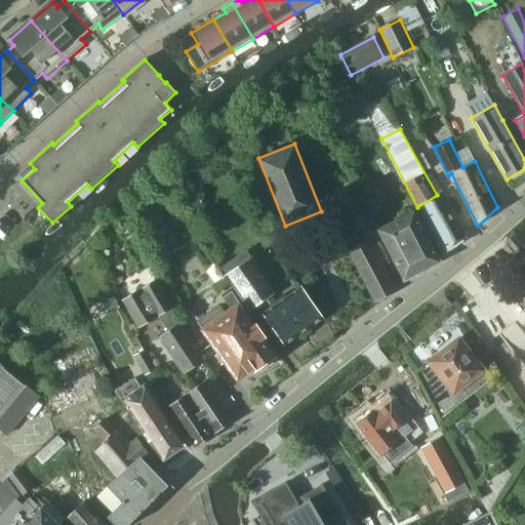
[(438,195),(417,207),(442,256),(468,238),(442,192),(438,195)]
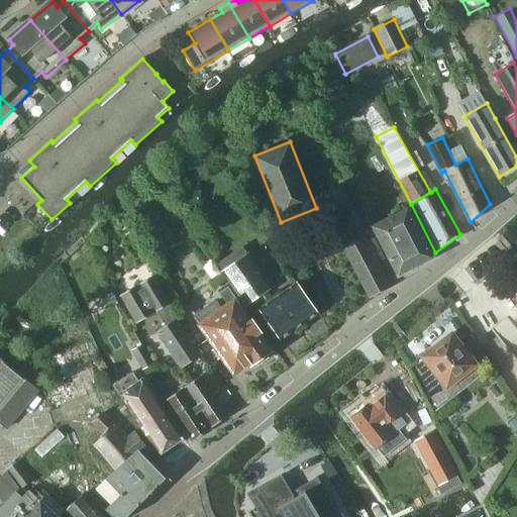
[(398,278),(417,268),(434,259),(408,208),(372,226),(398,278)]
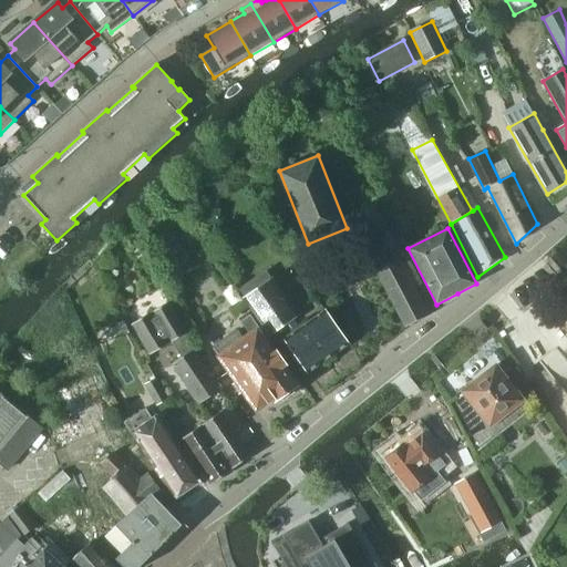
[(378,271),(385,288),(405,328),(429,316),(415,288),(421,285),(410,261),(403,265),(401,259),(378,271)]
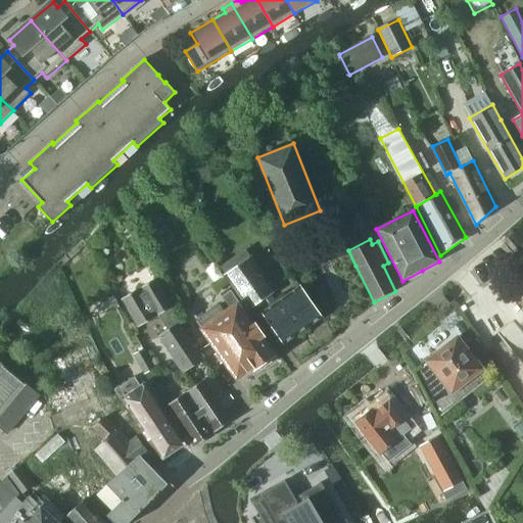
[(252,255),(225,274),(249,310),(257,304),(274,293),(277,291),(252,255)]
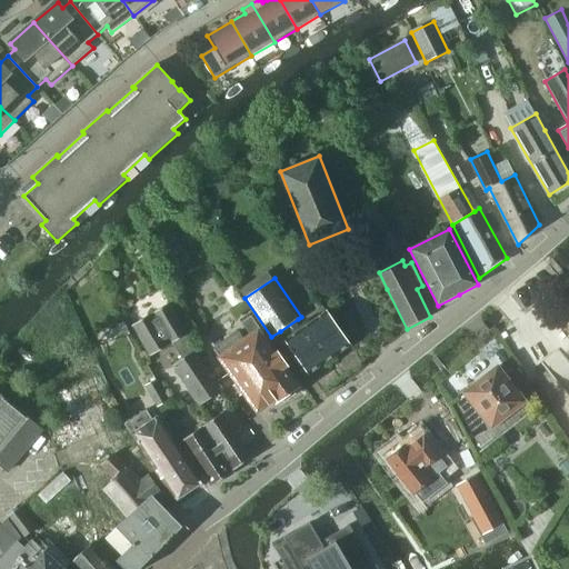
[(197,349),(187,333),(188,332),(169,302),(131,326),(150,356),(172,342),(182,359),(172,365),(200,406),(222,391),(196,350),(197,349)]
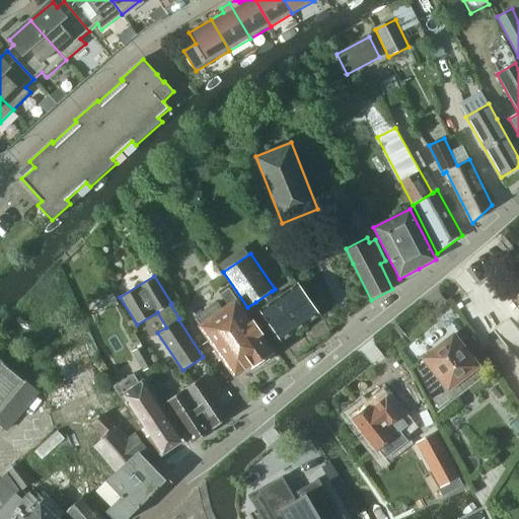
[(297,283),(260,309),(283,342),(320,315),(297,283)]
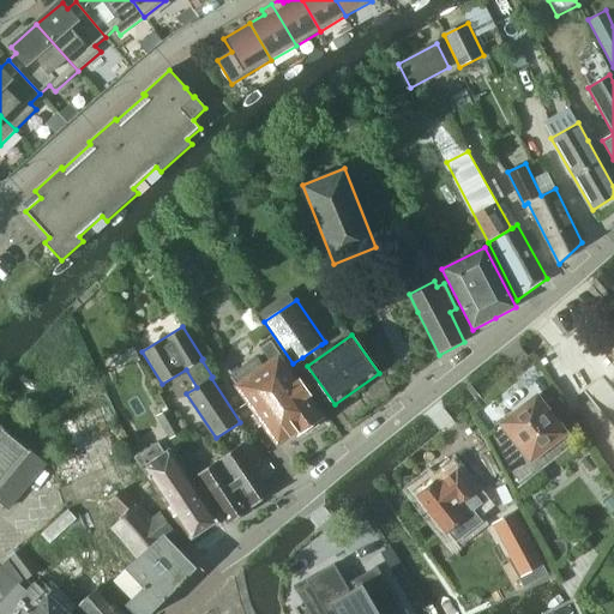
[(238,383),(278,443),(296,431),(307,433),(319,425),(320,416),(306,395),(307,393),(300,383),(298,384),(277,355),(263,365),(257,357),(232,375),(238,383)]
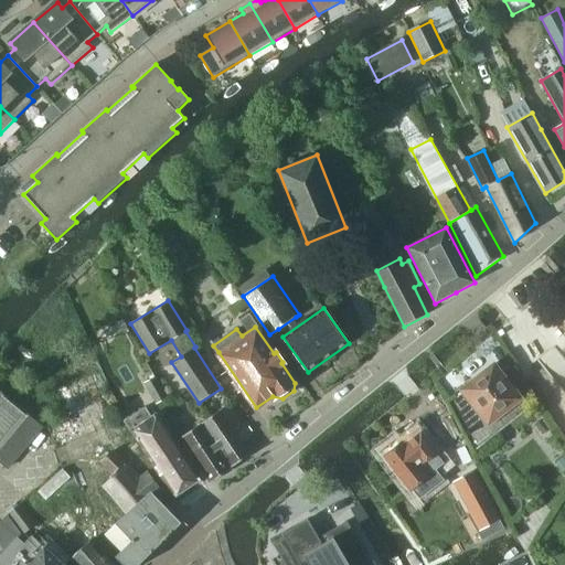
[(475,451),(529,409),(494,366),(476,381),(471,382),(468,384),(467,387),(447,403),(475,451)]
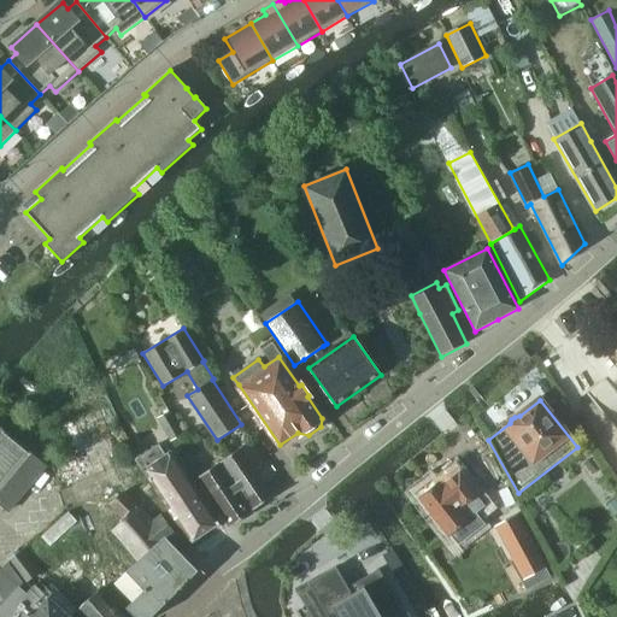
[(171,441),(182,435),(169,411),(158,417),(171,441)]
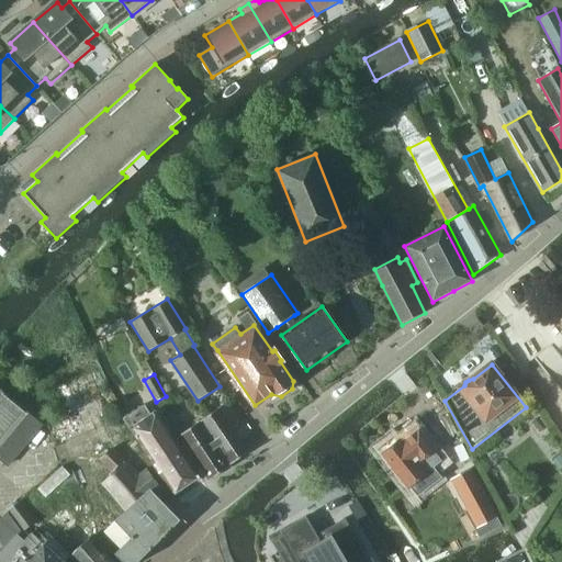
[(0,459),(8,467),(43,424),(0,388),(0,459)]
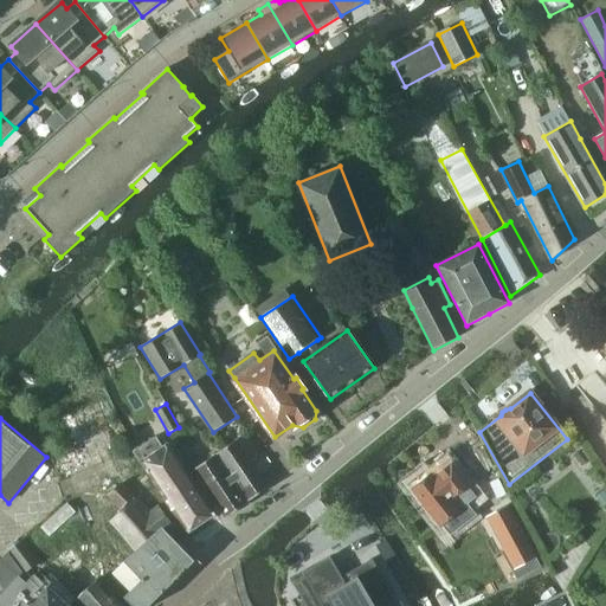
[(162,447),(155,436),(133,451),(140,461),(187,532),(216,513),(168,443),(162,447)]
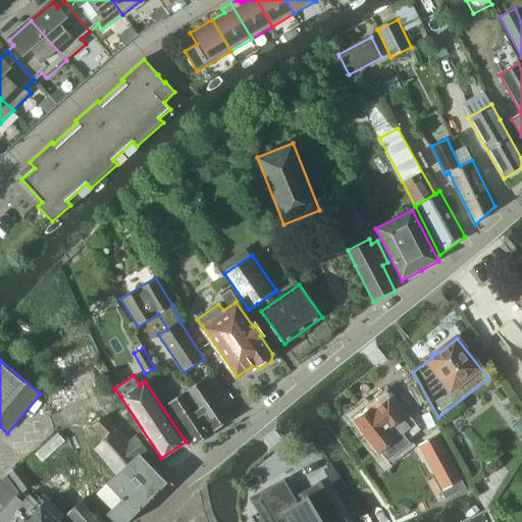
[(185,392),(213,433),(232,419),(204,378),(185,392)]
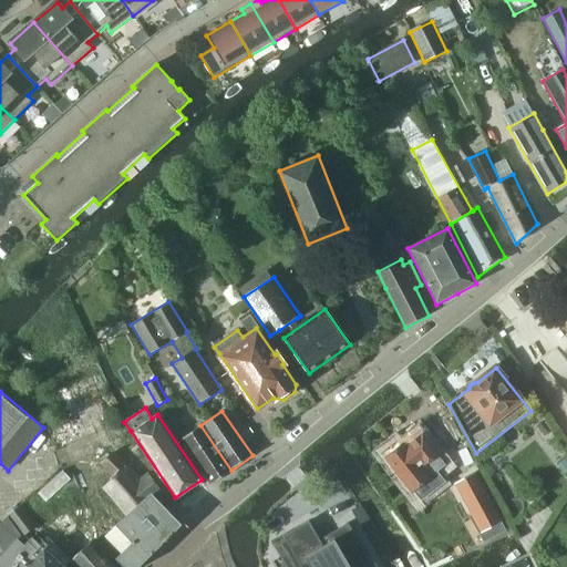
[(212,485),(232,471),(200,425),(181,440),(212,485)]
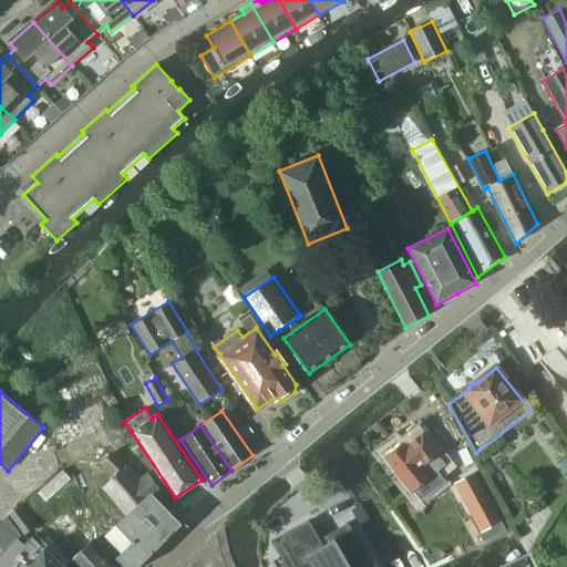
[(439,455),(423,435),(406,449),(404,446),(402,447),(399,442),(387,452),(390,457),(389,459),(414,492),(446,466),(437,455),(439,455)]
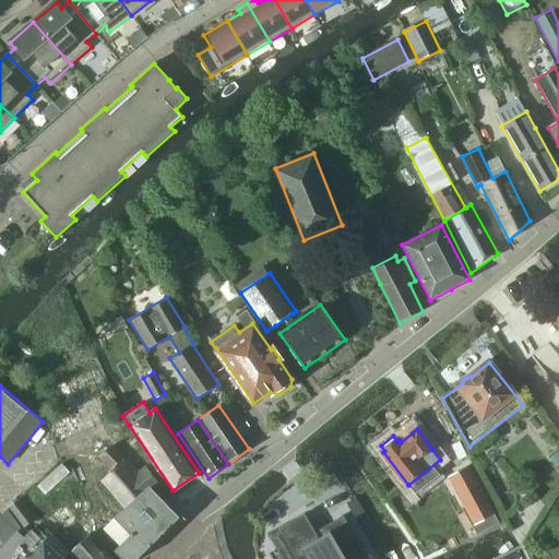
[(113,445),(98,459),(111,473),(103,480),(127,509),(106,528),(122,547),(117,551),(123,558),(138,558),(180,518),(175,512),(152,488),(158,482),(146,466),(139,473),(126,460),(113,445)]
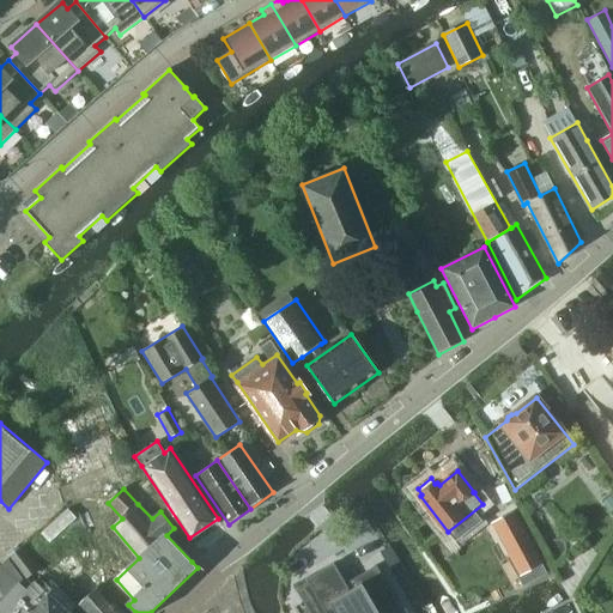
[(514,513),(492,525),(510,557),(521,575),(541,563),(514,513)]
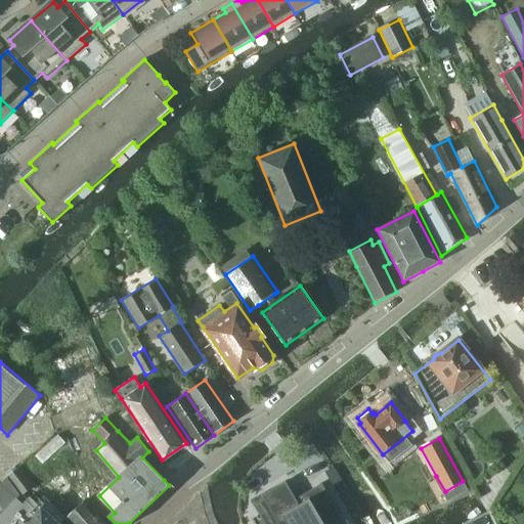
[(22,496),(35,486),(20,467),(6,477),(22,496)]
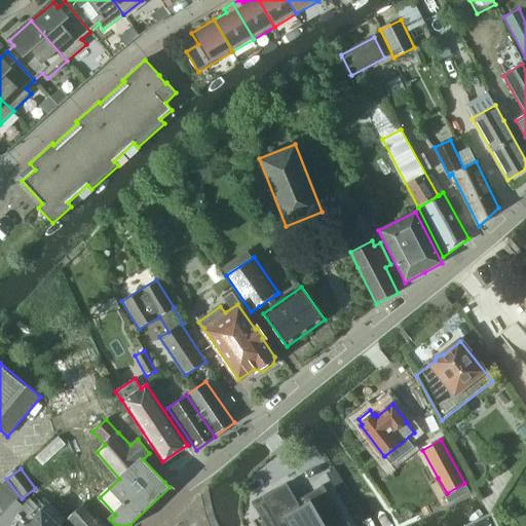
[(265,500),(255,506),(266,525),(347,525),(325,488),(298,502),(295,496),(287,484),(264,497),(265,500)]
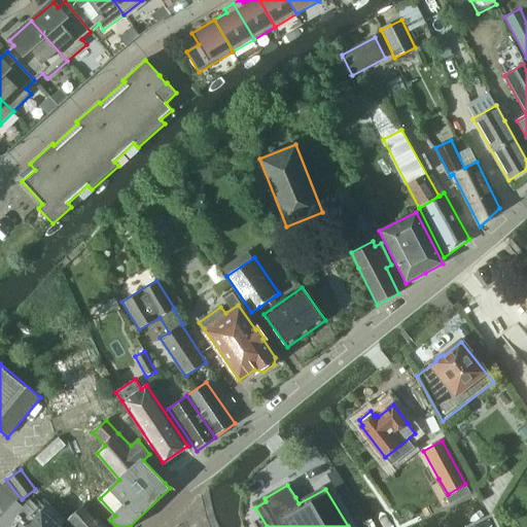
[(1,487),(0,488),(0,526),(60,526),(30,499),(23,507),(16,501),(1,487)]
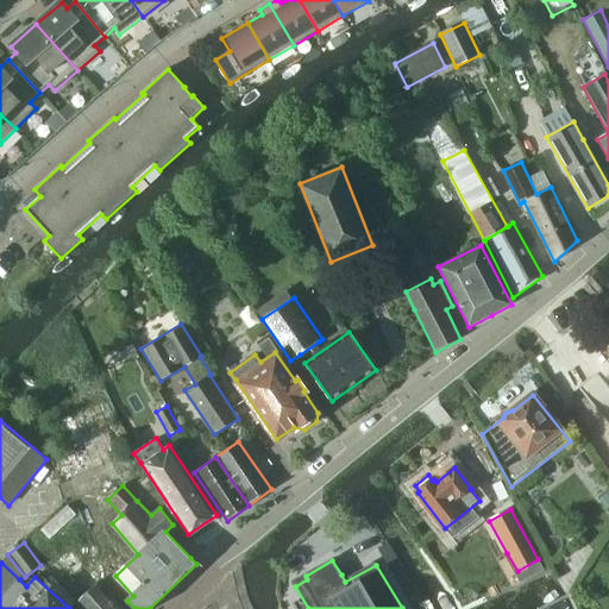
[(124,608),(99,582),(76,603),(81,608),(124,608)]
